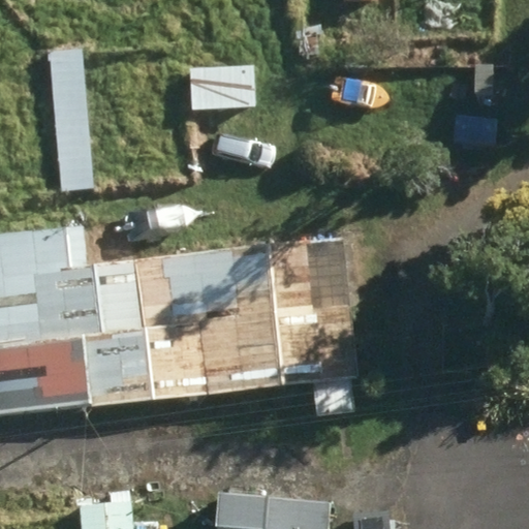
[(301,34),(302,60),(315,60),(314,33),(301,34)]
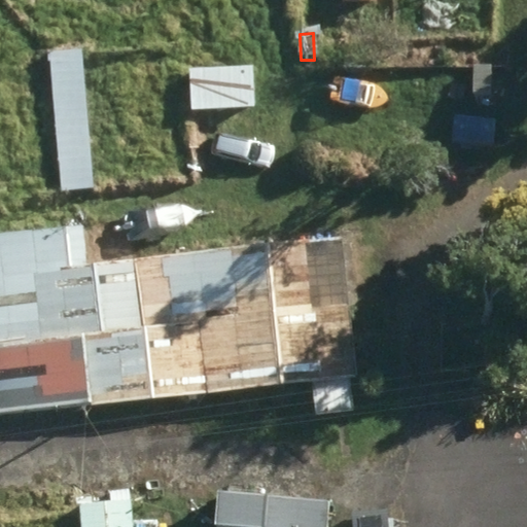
[(84,49),(50,54),(62,194),(95,190),(84,49)]
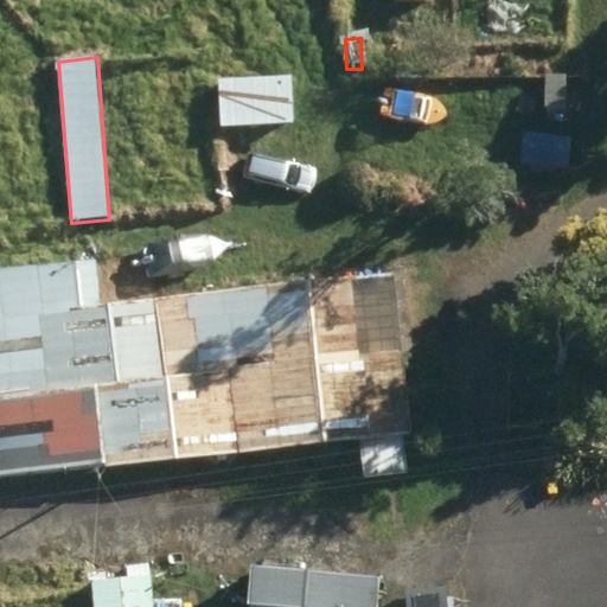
[(218,80),(219,131),(293,128),(291,80),(218,80)]
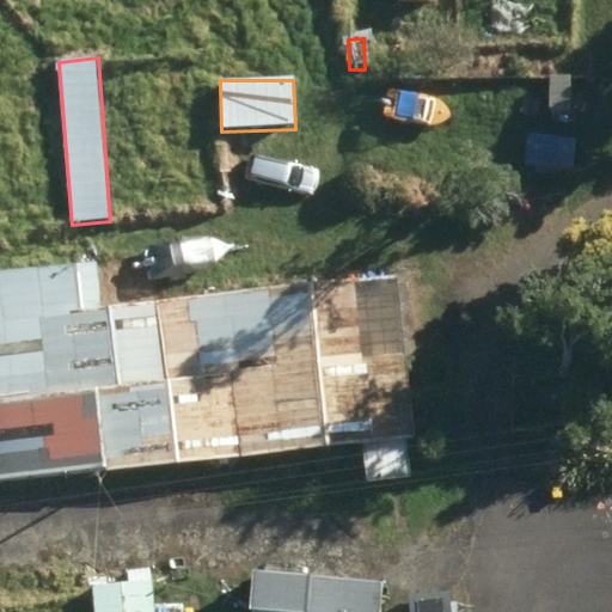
[(0,481),(362,445),(366,484),(409,482),(405,441),(411,439),(396,283),(99,312),(96,265),(0,275),(0,481)]
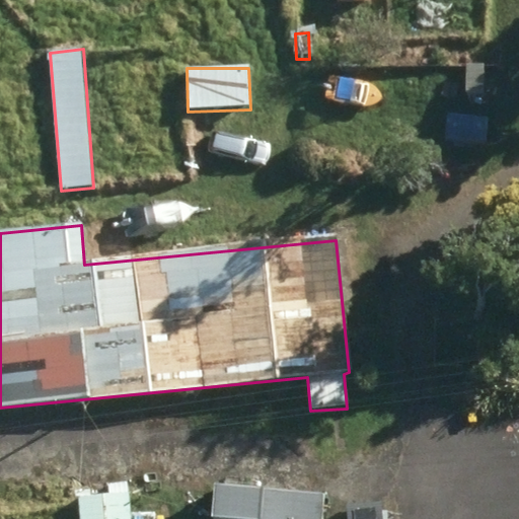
[(110,473),(74,474),(74,480),(59,482),(60,501),(112,499),(110,473)]
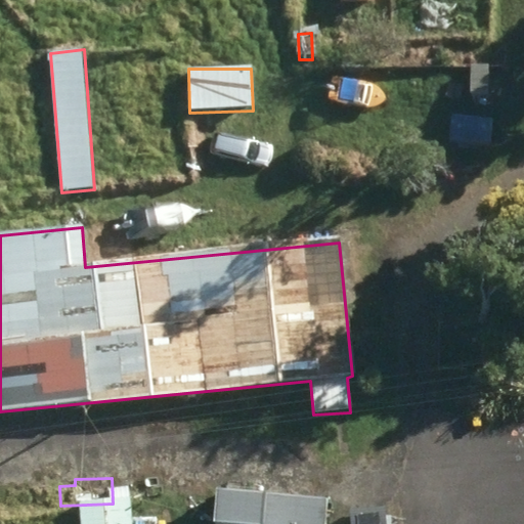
[(281,492),(170,499),(171,523),(268,523),(284,523),(281,492)]
